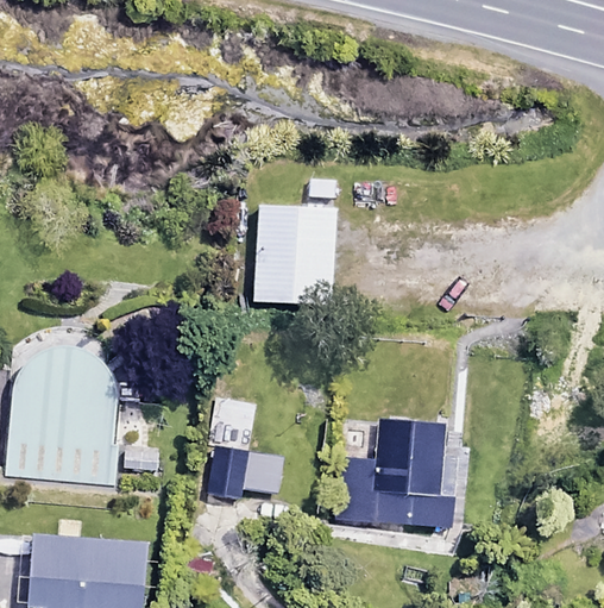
[(335,207),(259,205),(256,301),(332,304),(335,207)]
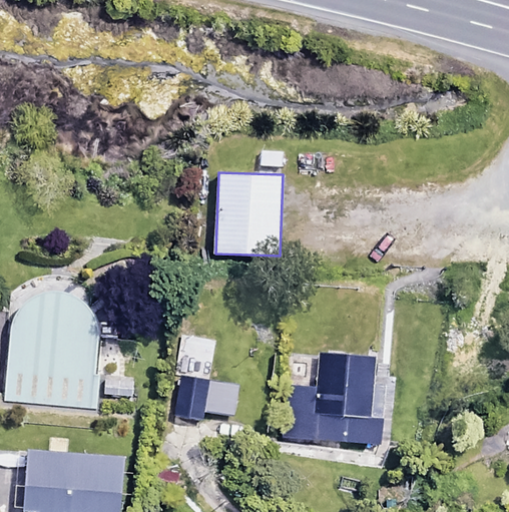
[(3,400),(98,407),(99,394),(136,397),(137,377),(95,374),(98,325),(91,312),(80,302),(67,296),(52,293),(37,296),(24,302),(9,319),(3,400)]
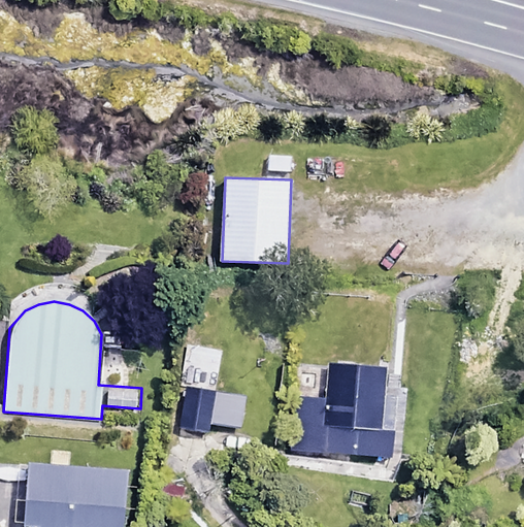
[(387,365),(329,362),(327,398),(301,397),(298,452),(393,457),(395,427),(384,427),(387,365)]
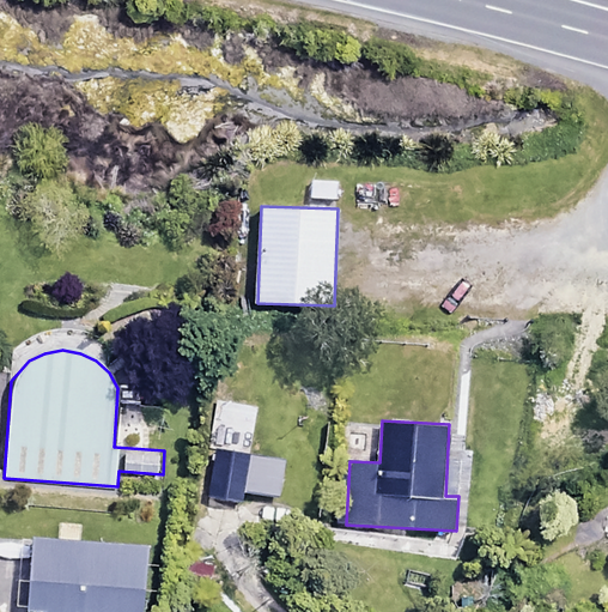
[(286,459),(214,448),(207,497),(243,503),(245,492),(280,497),(286,459)]
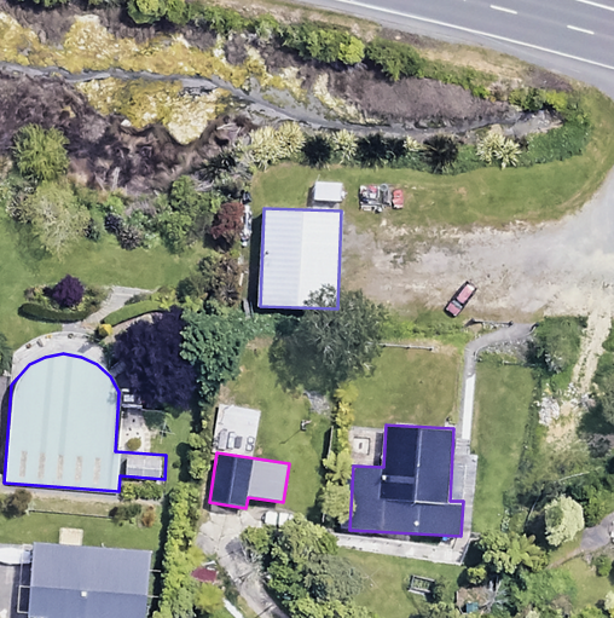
[(144,617),(149,550),(36,543),(32,617),(144,617)]
